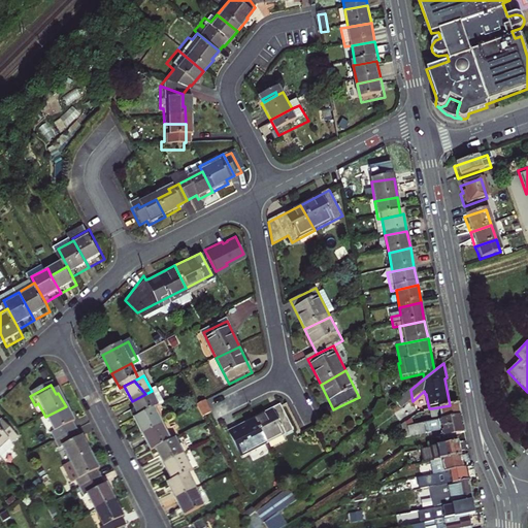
[(132,401),(140,418),(155,410),(158,408),(166,404),(158,388),(152,391),(145,394),(132,401)]
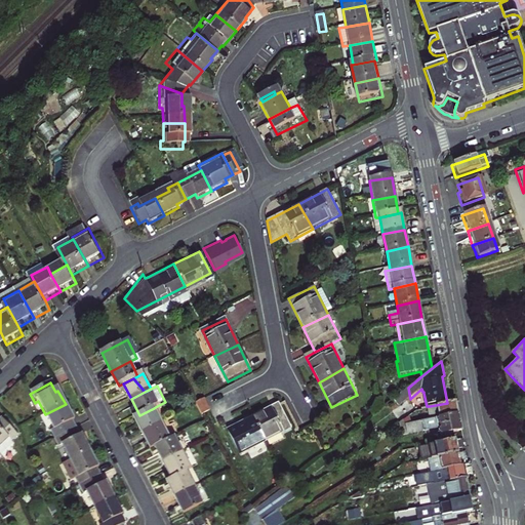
[(394,399),(400,406),(410,399),(408,388),(394,399)]
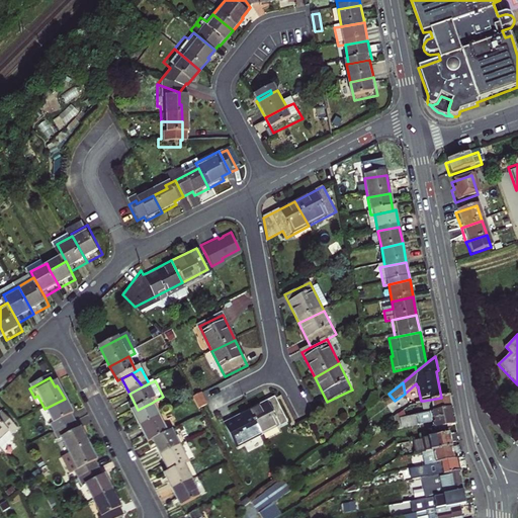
[(208,407),(203,396),(195,400),(200,411),(208,407)]
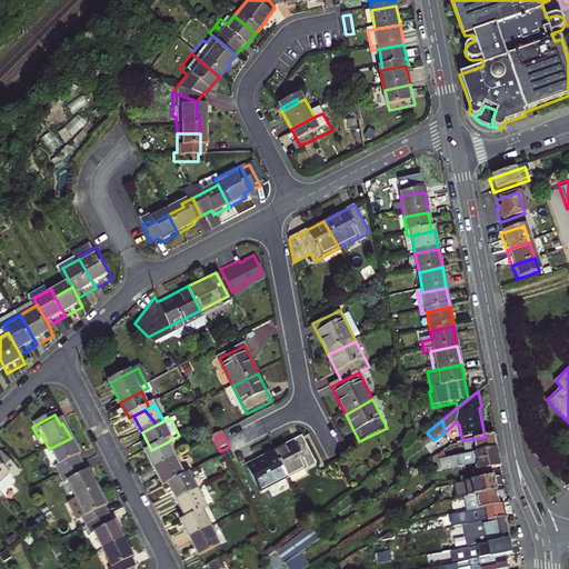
[(497,448),(495,435),(485,437),(466,440),(467,447),(476,446),(477,451),(497,448)]
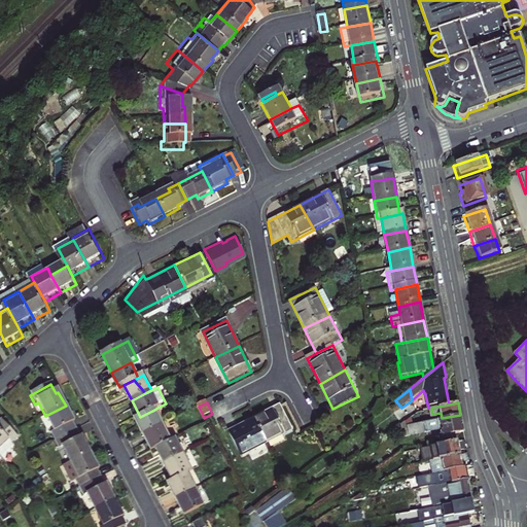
[(279,405),(255,418),(269,444),(293,430),(279,405)]
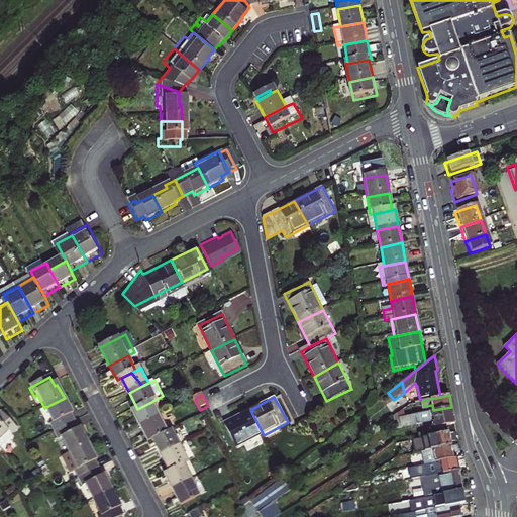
[(75,416),(65,398),(44,408),(54,424),(50,426),(55,433),(75,422),(73,417),(75,416)]
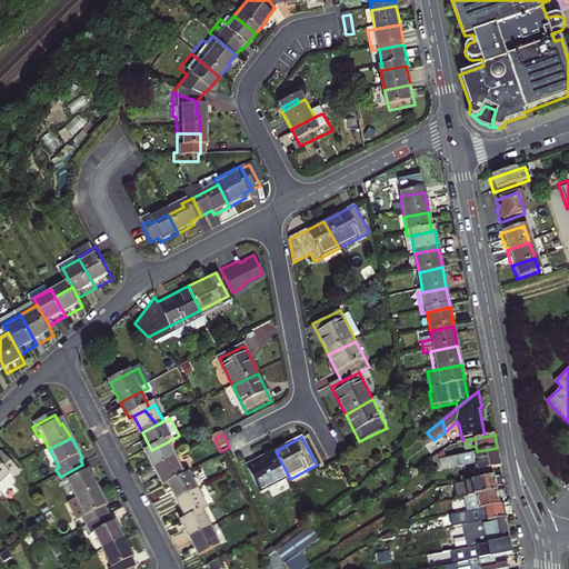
[(148,452),(157,469),(176,459),(167,442),(151,450),(148,452)]
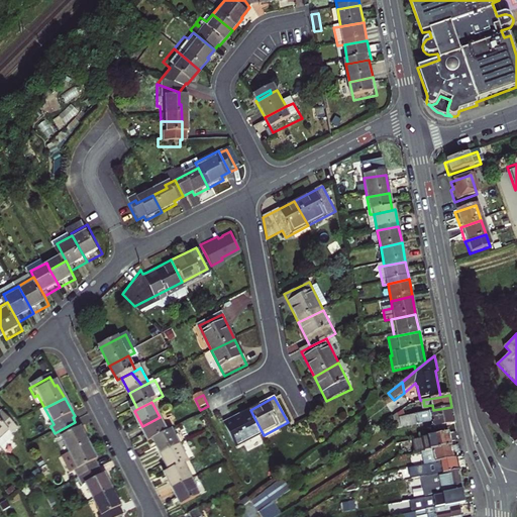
[(397,425),(423,420),(434,418),(436,425),(454,422),(451,407),(433,410),(400,416),(399,412),(395,415),(397,425)]
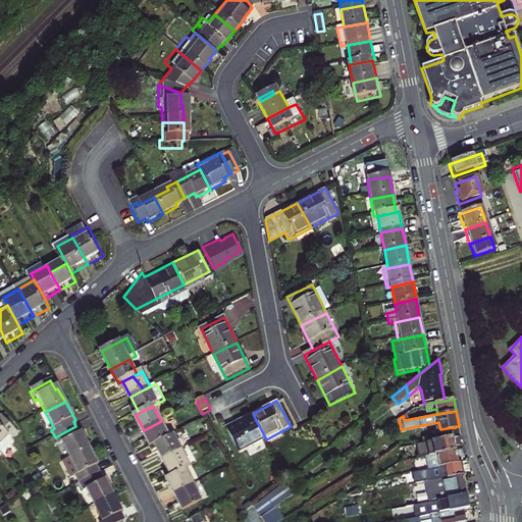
[(266,439),(253,414),(226,427),(240,453),(266,439)]
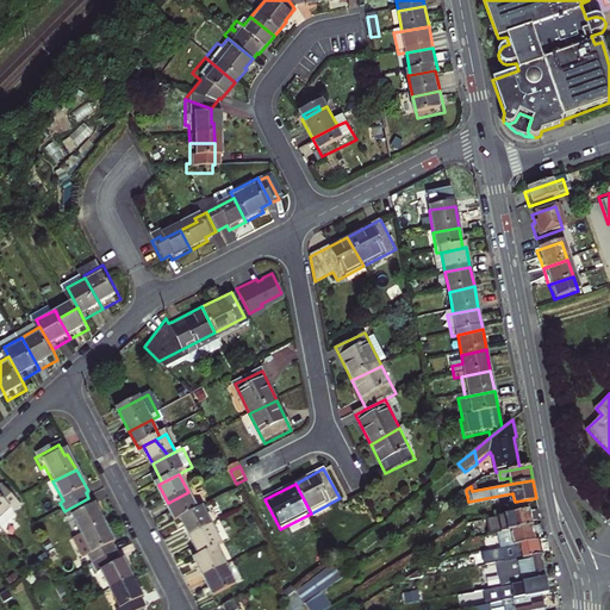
[(23,505),(5,486),(0,491),(0,526),(2,529),(17,515),(14,514),(23,505)]
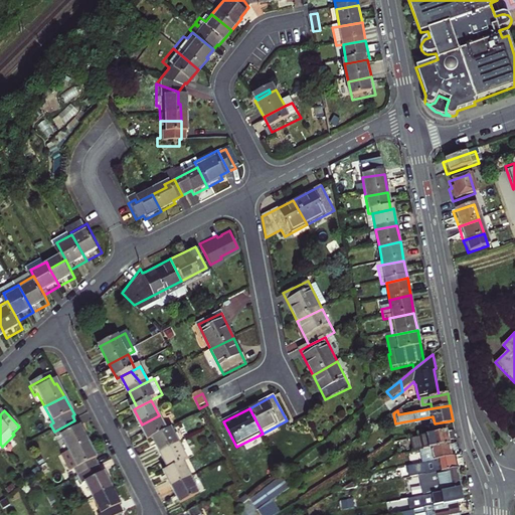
[(150,441),(154,439),(167,432),(159,415),(142,424),(150,441)]
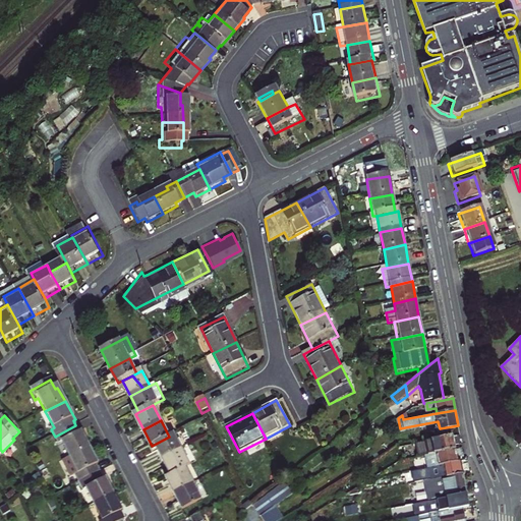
[(63,444),(71,458),(91,448),(82,433),(80,435),(75,425),(55,437),(60,446),(63,444)]
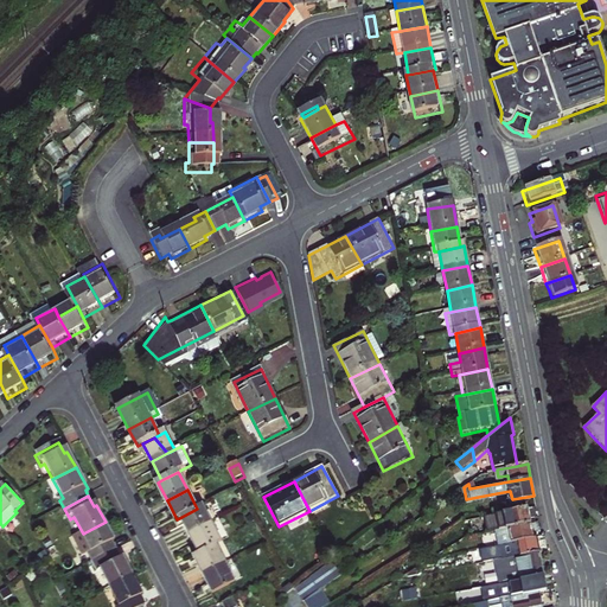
[(203,505),(197,509),(181,517),(192,536),(213,524),(203,505)]
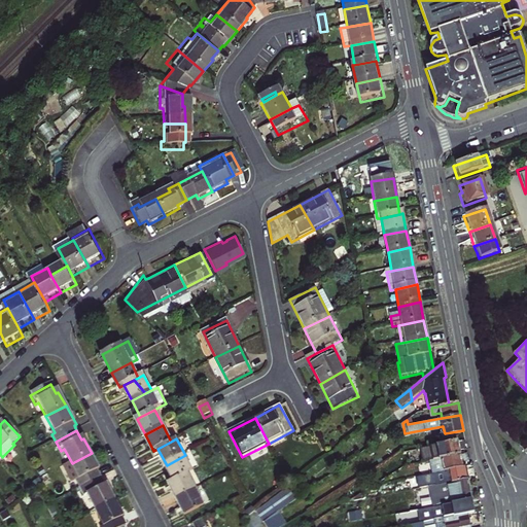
[(419,449),(422,461),(430,460),(433,459),(459,455),(460,455),(459,450),(467,448),(465,440),(463,441),(419,449)]
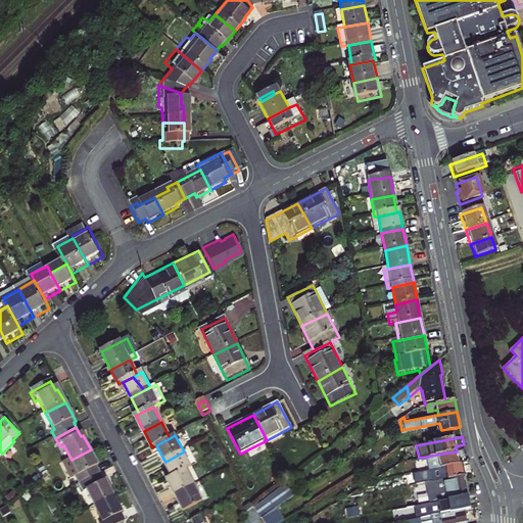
[(100,467),(91,449),(72,460),(63,464),(73,480),(77,477),(80,483),(101,473),(98,468),(100,467)]
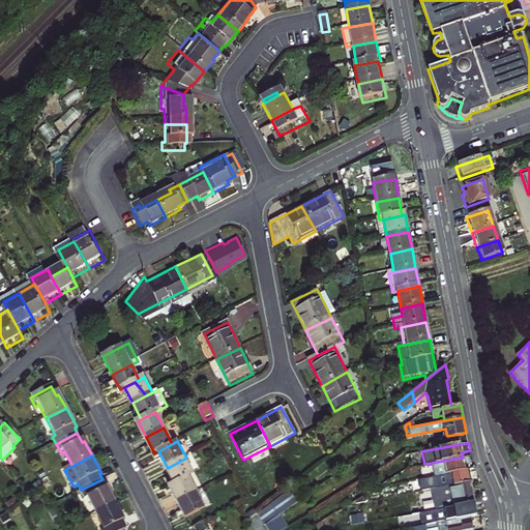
[(465,470),(464,464),(472,463),(471,455),(463,458),(462,458),(436,462),(433,463),(436,475),(465,470)]
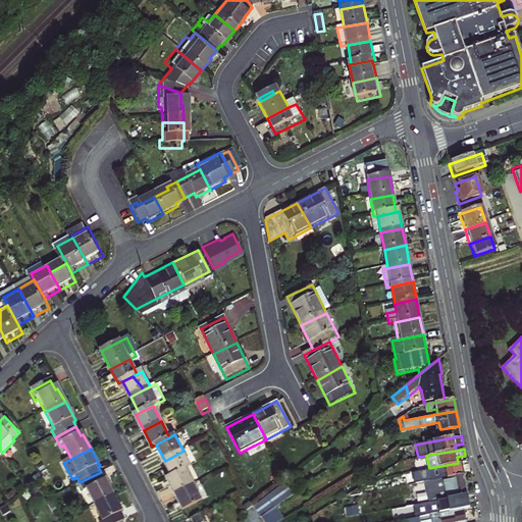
[(172,476),(186,469),(191,467),(184,451),(165,461),(172,476)]
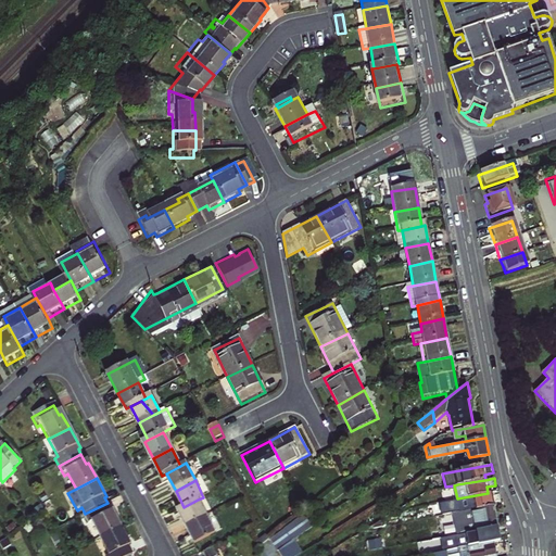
[(442,509),(443,515),(453,513),(470,509),(492,505),(496,504),(494,491),(457,498),(451,500),(453,507),(442,509)]
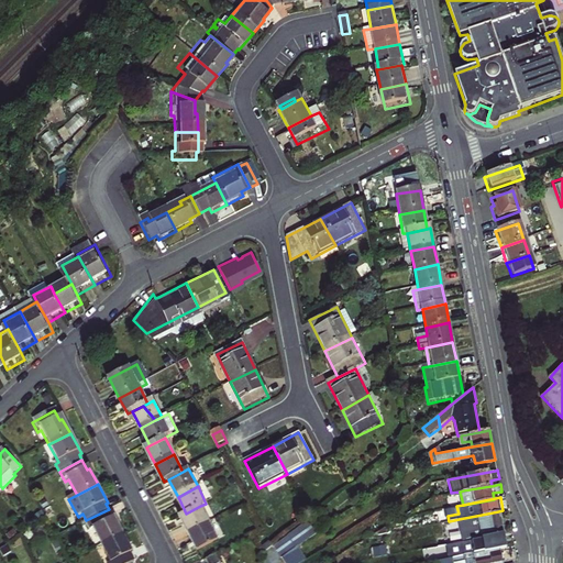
[(180,517),(189,534),(209,523),(200,506),(186,514),(180,517)]
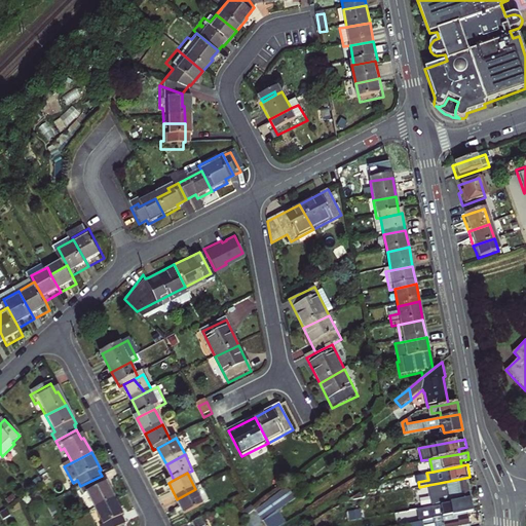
[(417,475),(418,482),(428,480),(426,473),(417,475)]
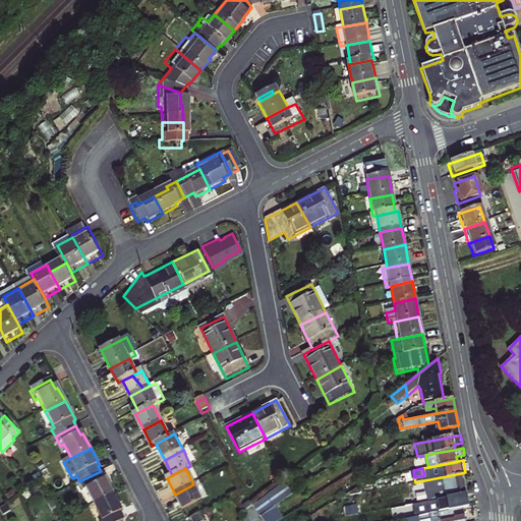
[(89,490),(97,504),(116,494),(108,478),(106,479),(101,471),(79,481),(85,493),(89,490)]
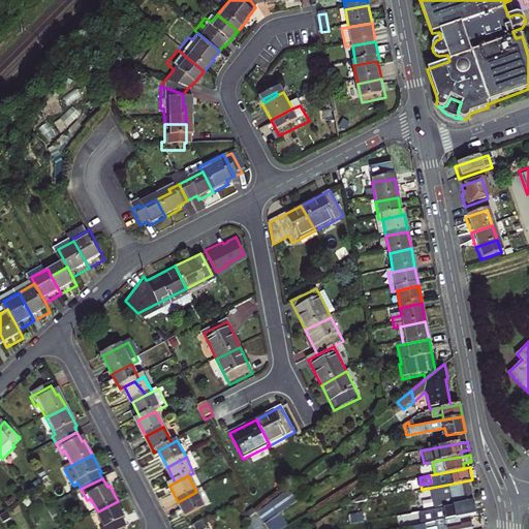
[(472,501),(476,500),(472,479),(468,480),(447,485),(431,488),(435,508),(452,505),(472,501)]
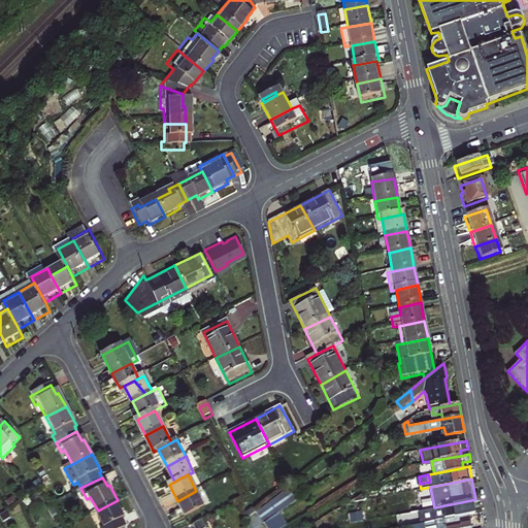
[(265,525),(281,514),(299,500),(289,488),(259,512),(257,514),(265,525)]
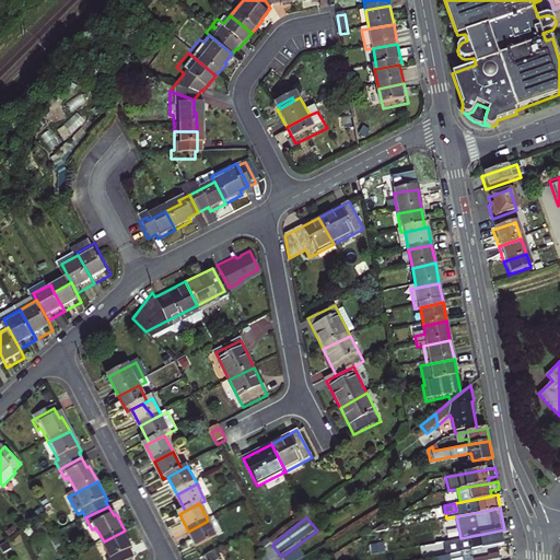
[(218,540),(208,521),(188,532),(198,550),(218,540)]
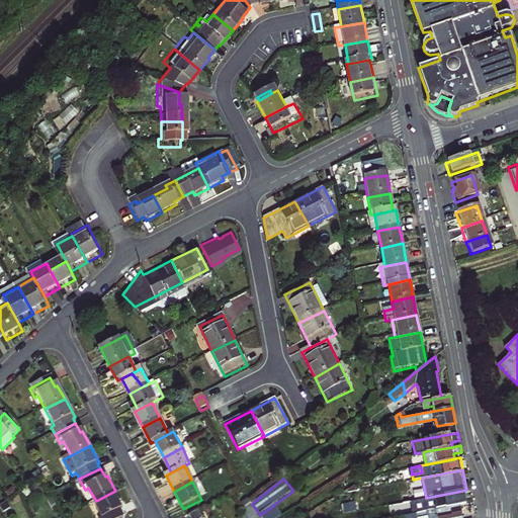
[(426,498),(414,500),(416,512),(440,507),(445,506),(449,505),(461,503),(468,501),(466,490),(462,491),(442,495),(426,498)]
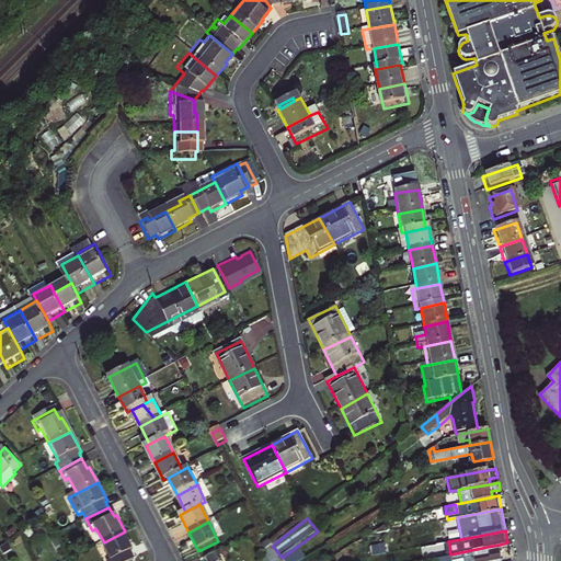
[(127,560),(136,557),(135,554),(133,551),(135,549),(125,531),(104,542),(114,560),(113,560),(127,560)]
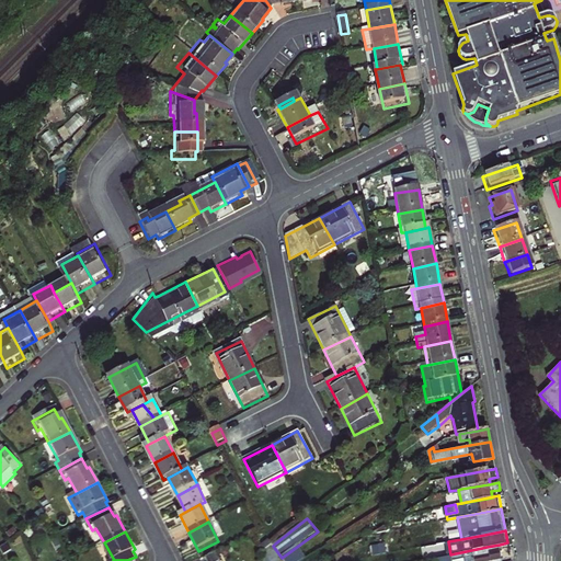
[(262,547),(266,551),(273,546),(275,544),(272,539),(262,547)]
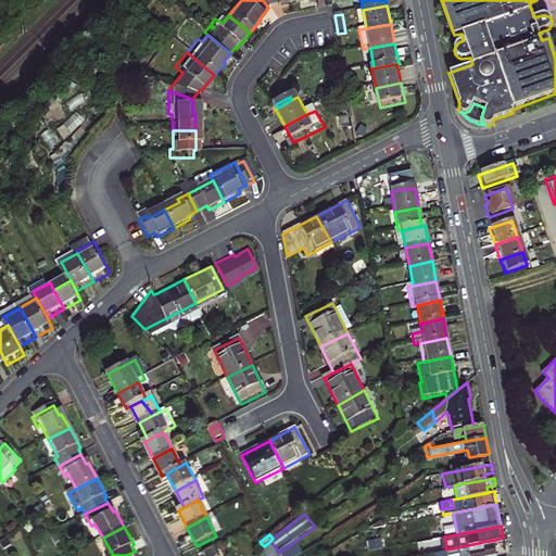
[(431,553),(431,555),(485,555),(498,554),(495,540),(482,542),(478,543),(472,544),(446,550),(431,553)]
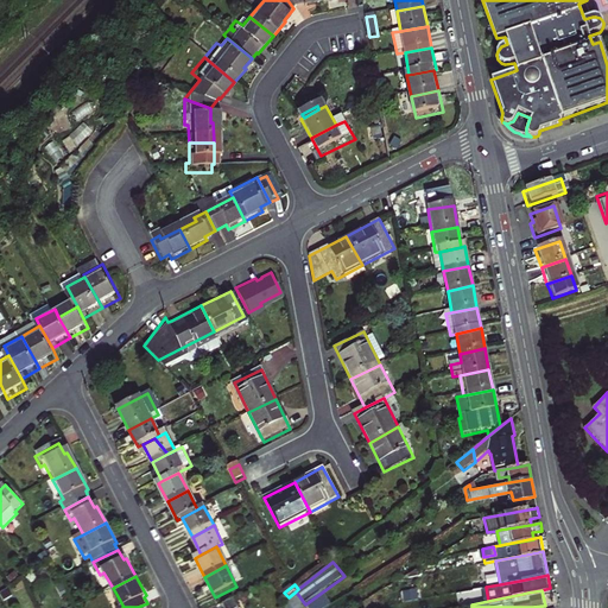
[(305,605),(308,607),(328,607),(331,606),(323,591),(305,605)]
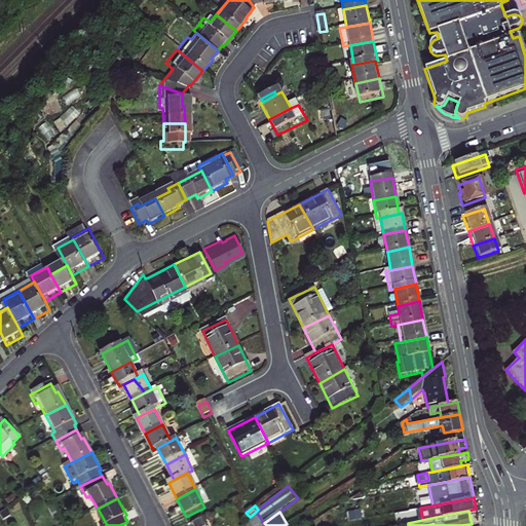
[(215,525),(212,520),(217,517),(214,513),(205,517),(203,518),(207,525),(215,525)]
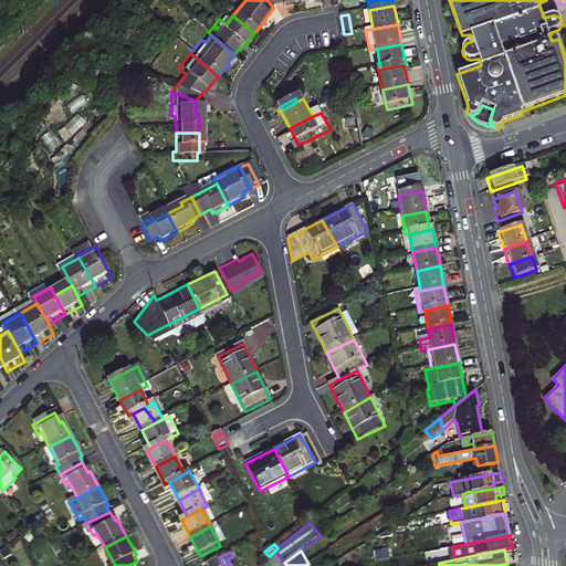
[(220,565),(222,565),(219,557),(221,556),(220,555),(210,561),(213,565),(220,565)]
